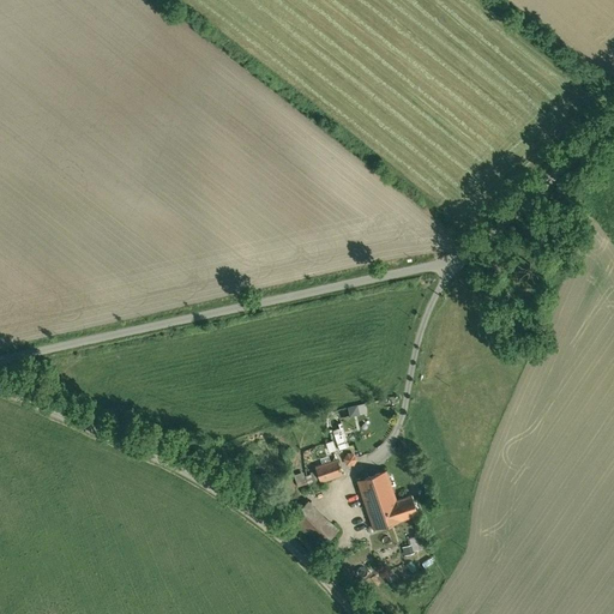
[(347,416),(365,413),(363,403),(345,407),(347,416)]
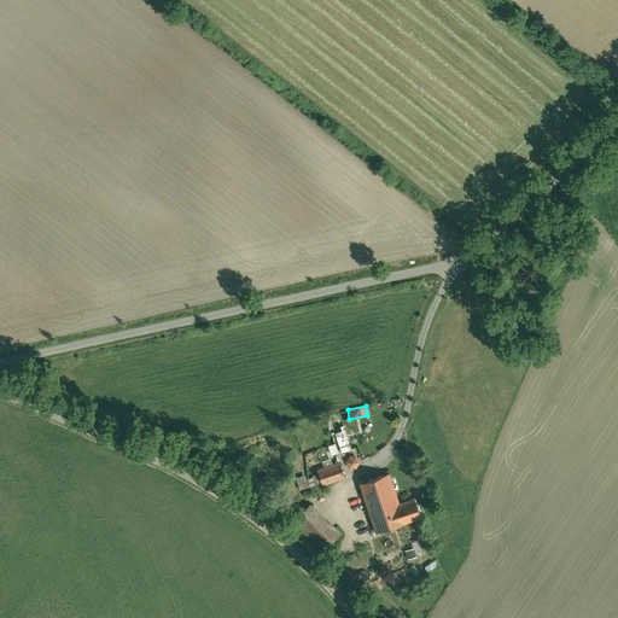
[(347,459),(354,460),(356,454),(353,448),(347,449),(344,454),(347,459)]
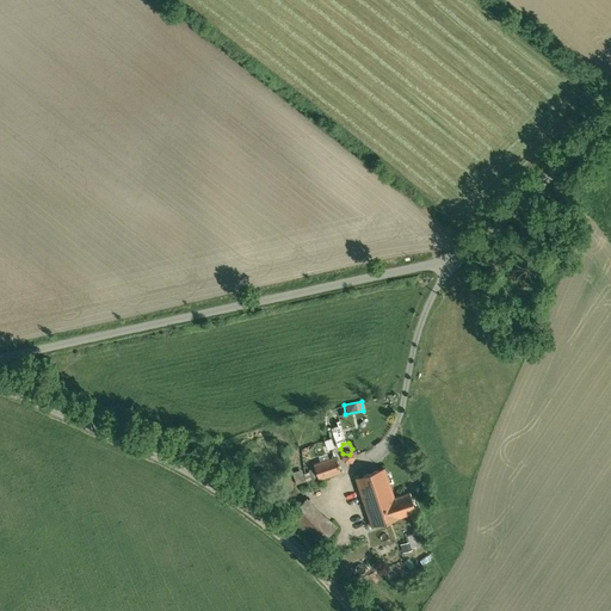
[(335,457),(314,464),(319,479),(340,471),(335,457)]
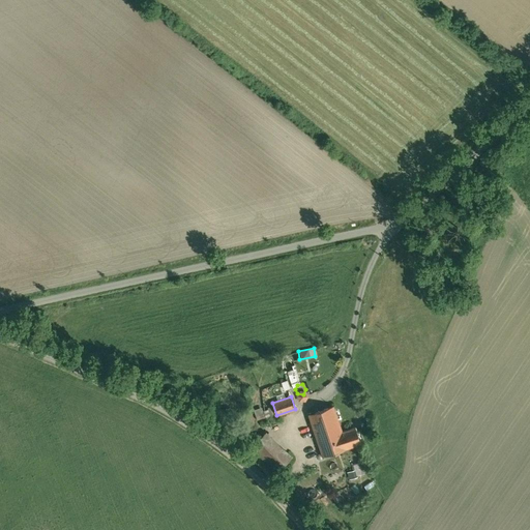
[(332,406),(310,414),(318,440),(342,432),(332,406)]
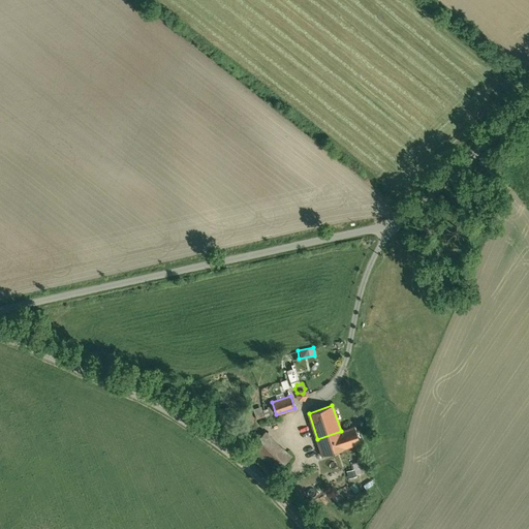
[(259,407),(252,409),(254,416),(261,414),(259,407)]
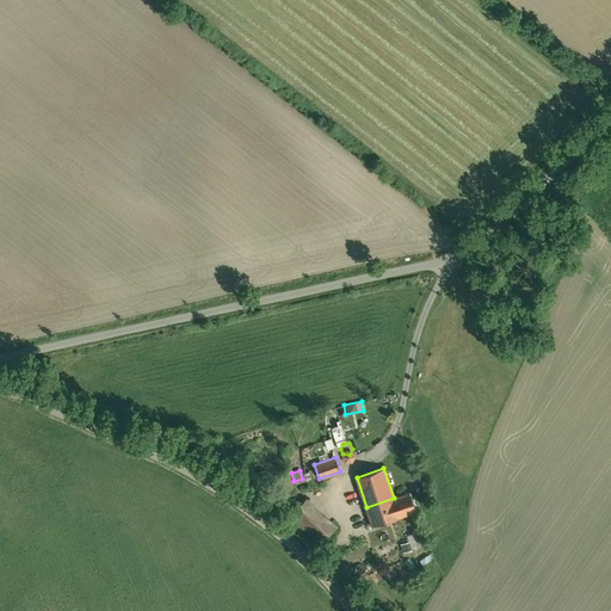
[(394,498),(366,507),(372,526),(417,512),(409,493),(394,498)]
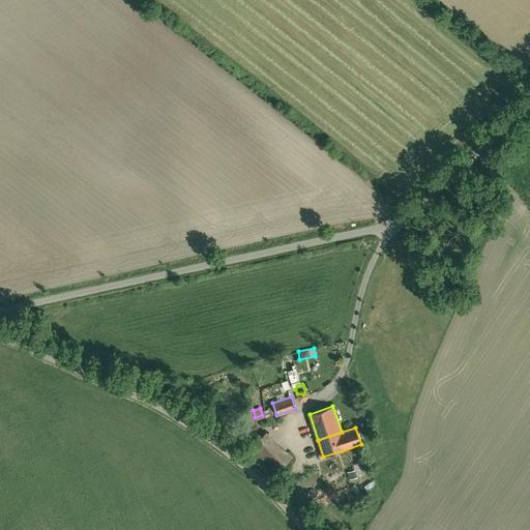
[(291,458),(265,434),(260,439),(253,433),(244,440),(278,472),(291,458)]
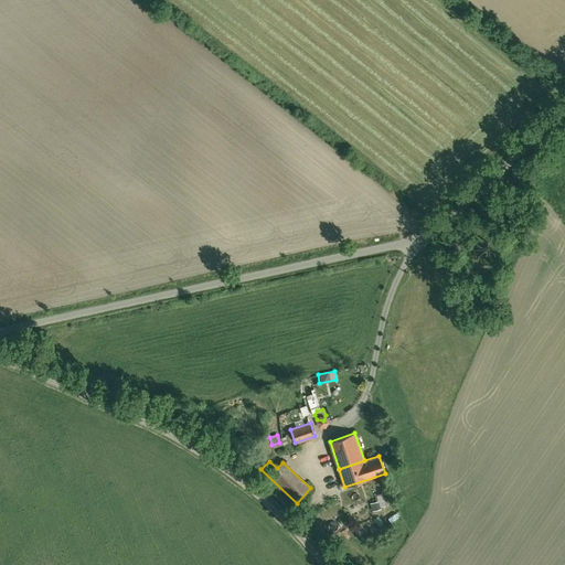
[(386,491),(374,494),(376,501),(368,502),(370,510),(391,504),(386,491)]
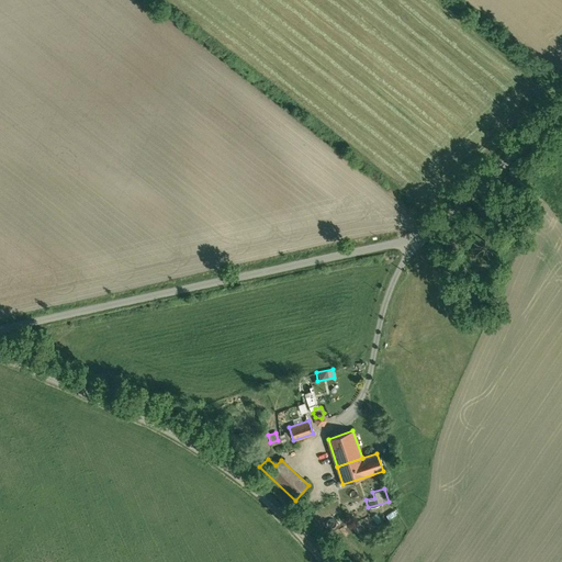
All buildings are outlined.
